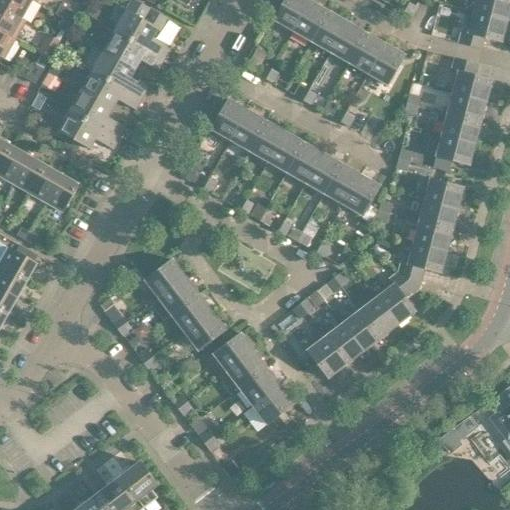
[(0,0),(0,4),(23,17),(32,0),(0,0)]
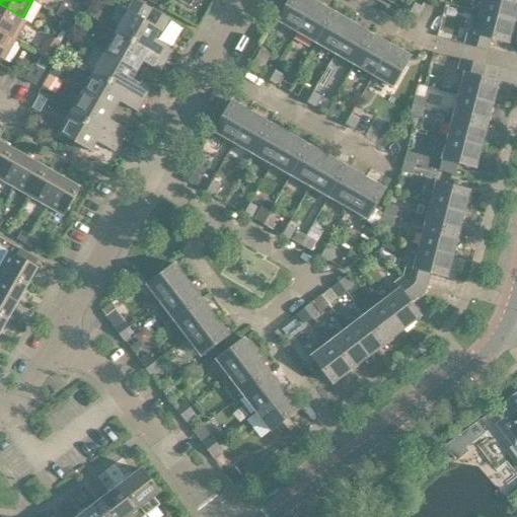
[(134,0),(129,9),(117,30),(167,59),(173,49),(156,39),(161,29),(164,31),(171,19),(138,0),(134,0)]
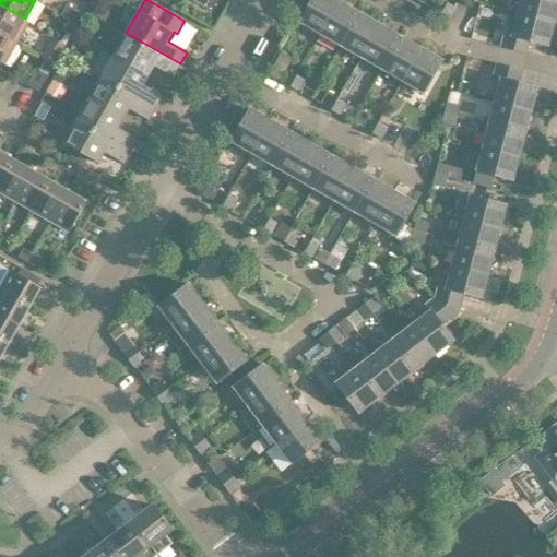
[(340,0),(310,0),(299,21),(321,33),(340,0)]
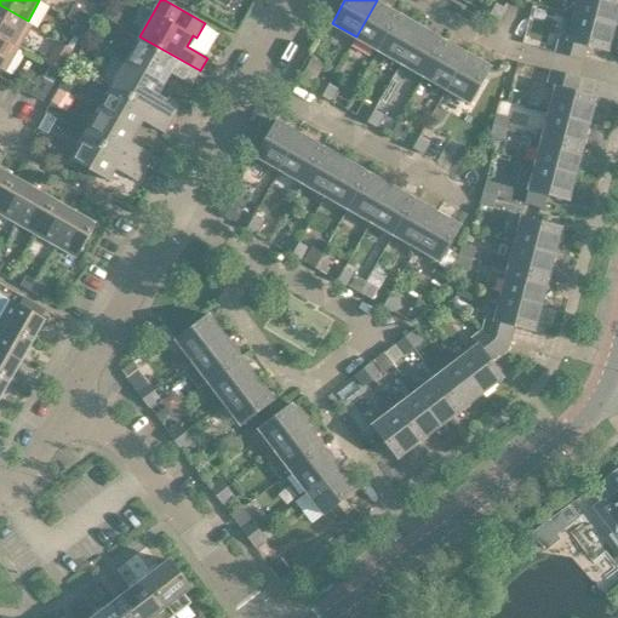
[(399,13),(377,0),(356,36),(378,50),(399,13)]
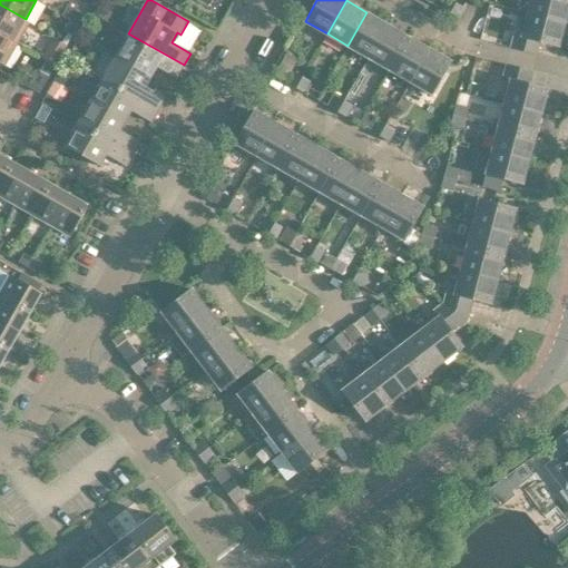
[(443,0),(440,8),(460,20),(467,8),(453,0),(443,0)]
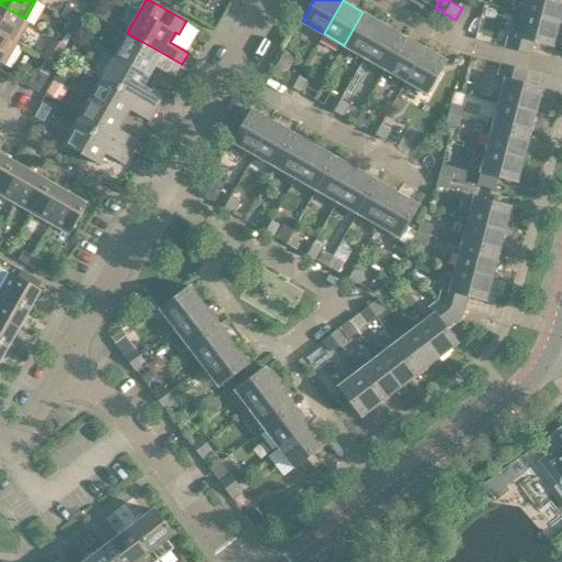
[(560,22),(561,15),(561,0),(526,0),(522,12),(560,22)]
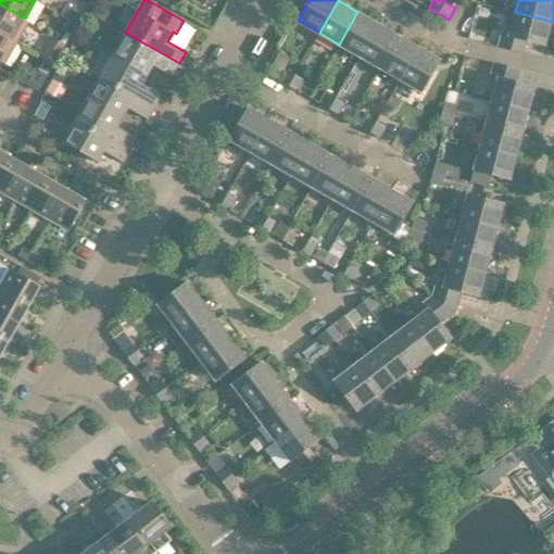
[(29,21),(25,19),(0,4),(0,30),(13,38),(17,40),(29,21)]
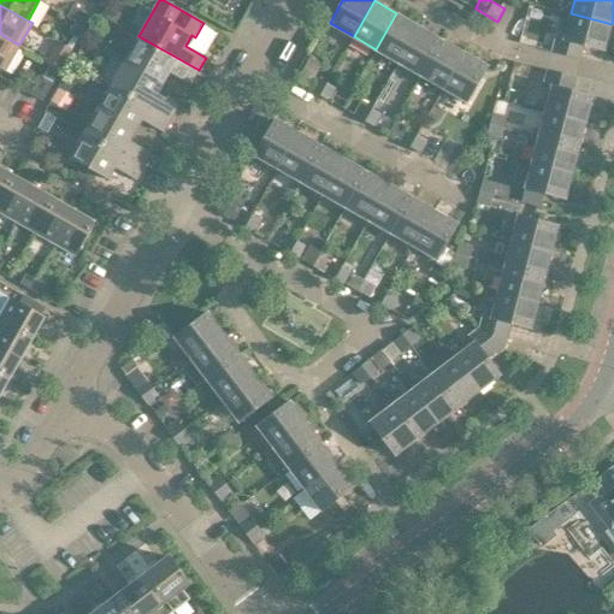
[(104,9),(101,13),(116,22),(122,12),(116,9),(113,13),(104,9)]
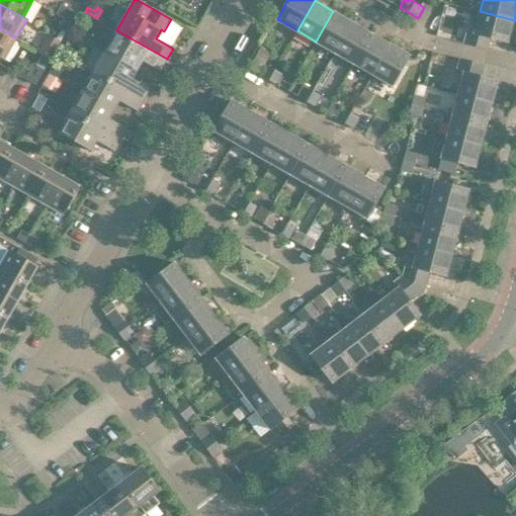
[(69,8),(64,16),(72,21),(77,12),(69,8)]
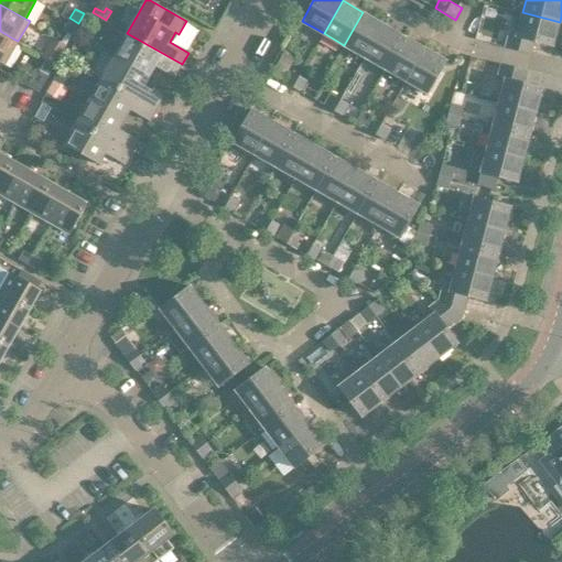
[(344,45),(365,56),(384,24),(363,12),(344,45)]
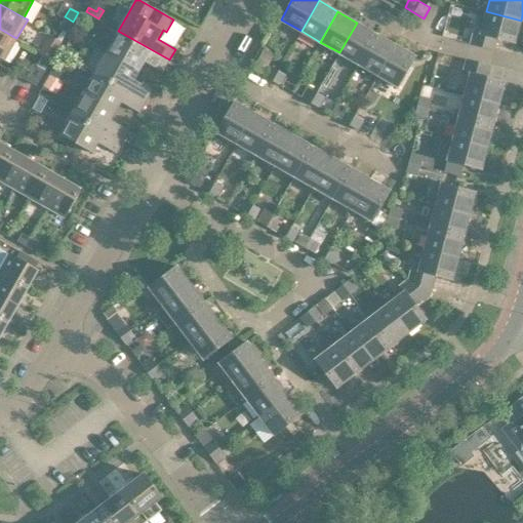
[(515,42),(521,21),(486,11),(481,33),(474,31),(471,43),(494,49),(497,38),(515,42)]
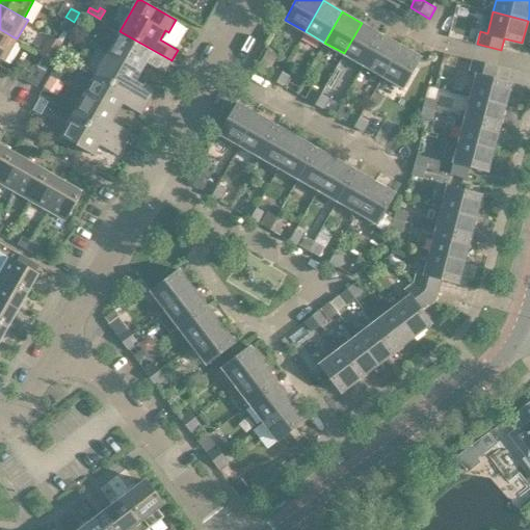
[(74,22),(65,17),(60,28),(68,32),(74,22)]
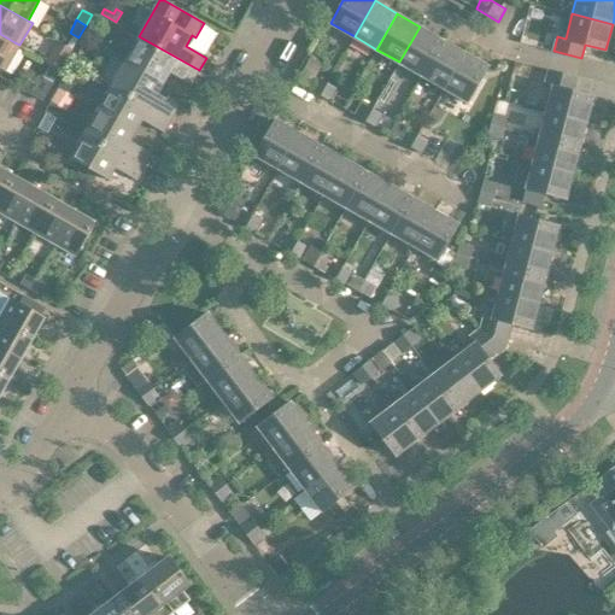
[(443,39),(420,27),(399,62),(422,75),(443,39)]
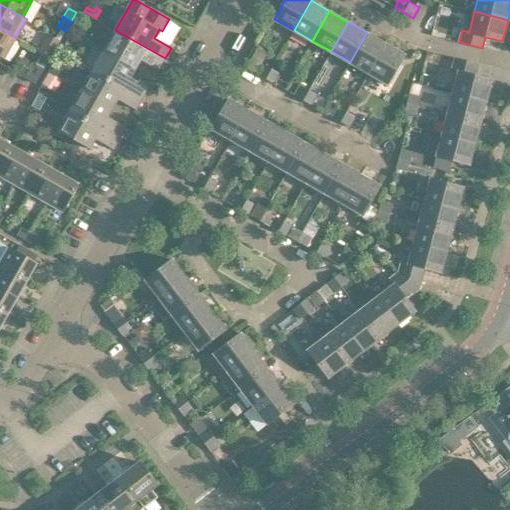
[(16,37),(12,35),(0,28),(0,55),(4,58),(16,37)]
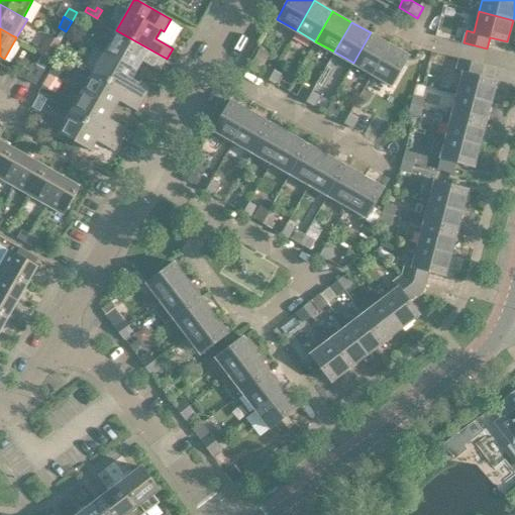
[(167,59),(116,30),(105,50),(137,69),(142,60),(161,70),(167,59)]
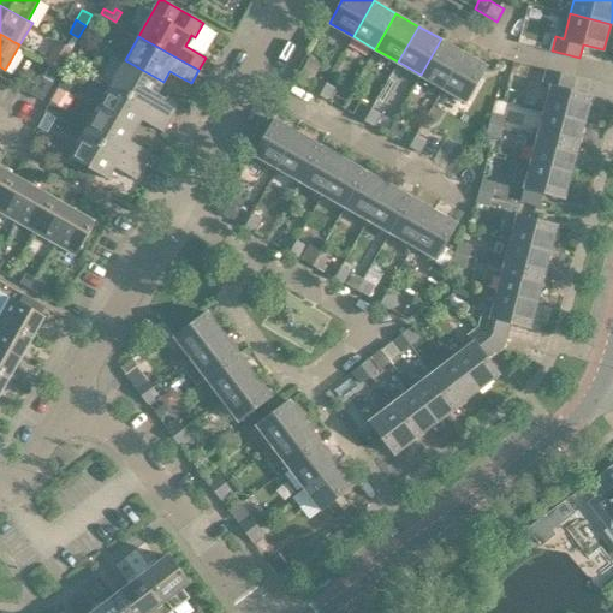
[(421,75),(444,88),(464,52),(441,39),(421,75)]
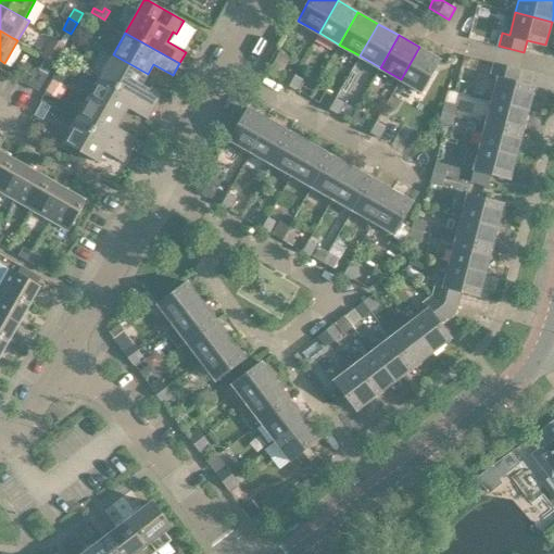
[(43,55),(47,58),(55,62),(66,42),(54,36),(43,55)]
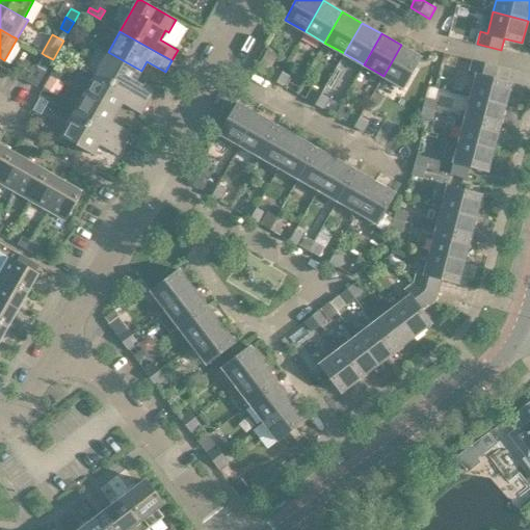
[(63,53),(71,57),(75,50),(68,45),(63,53)]
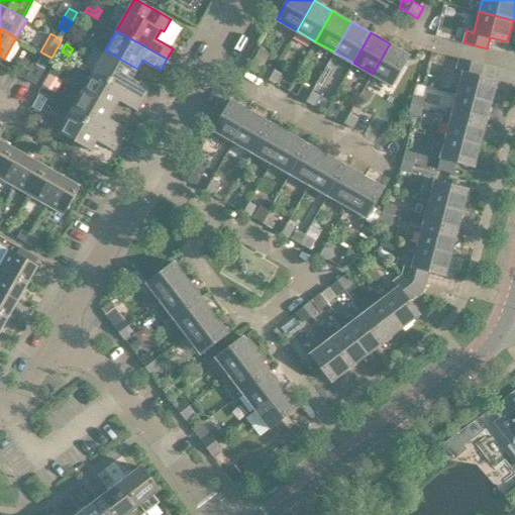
[(409,55),(390,43),(373,74),(392,85),(409,55)]
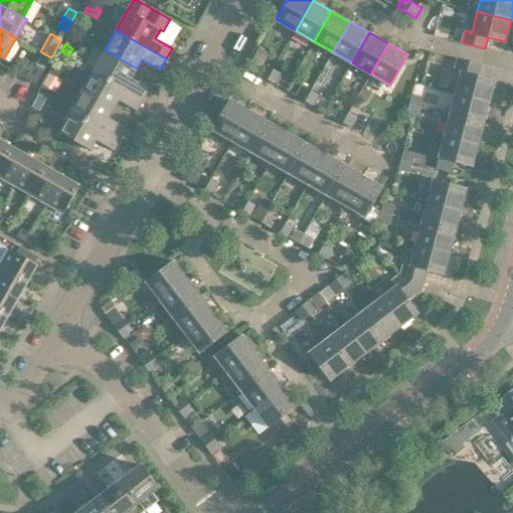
[(137,68),(105,50),(94,69),(144,99),(150,88),(132,77),(137,68)]
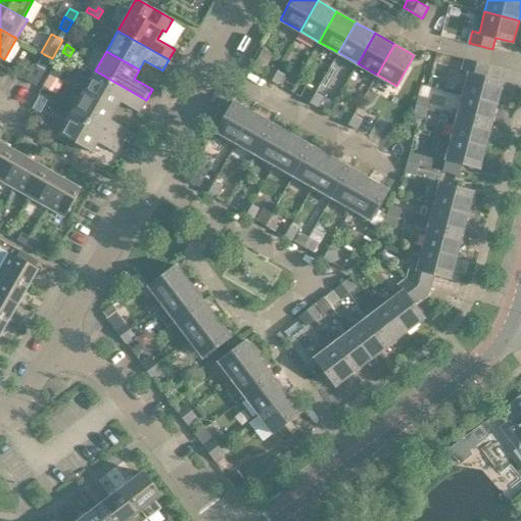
[(40,81),(52,58),(44,54),(38,64),(36,63),(29,75),(40,81)]
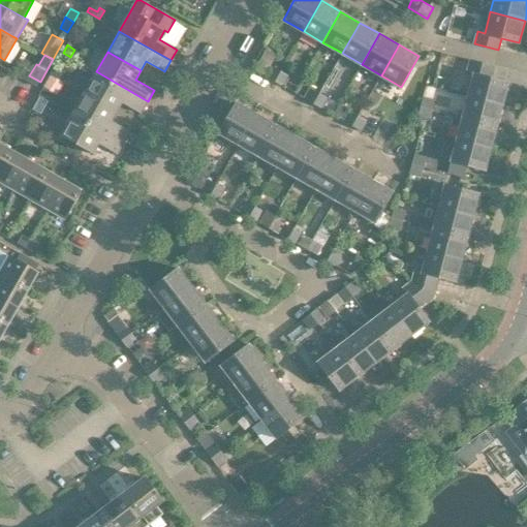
[(508,82),(491,76),(495,65),(470,59),(467,71),(474,72),(468,94),(503,103),(508,82)]
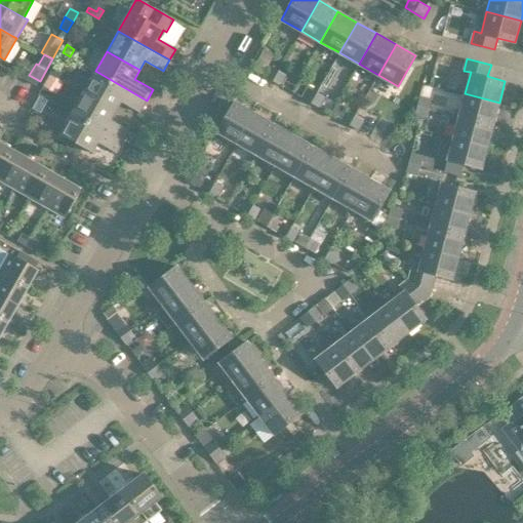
[(57,62),(51,72),(59,77),(66,67),(57,62)]
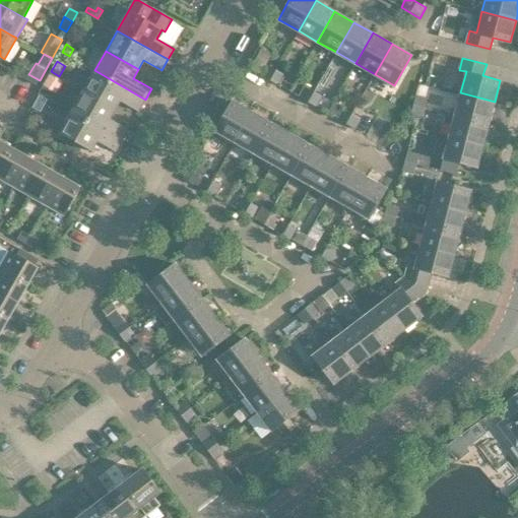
[(261,74),(270,80),(276,69),(267,64),(261,74)]
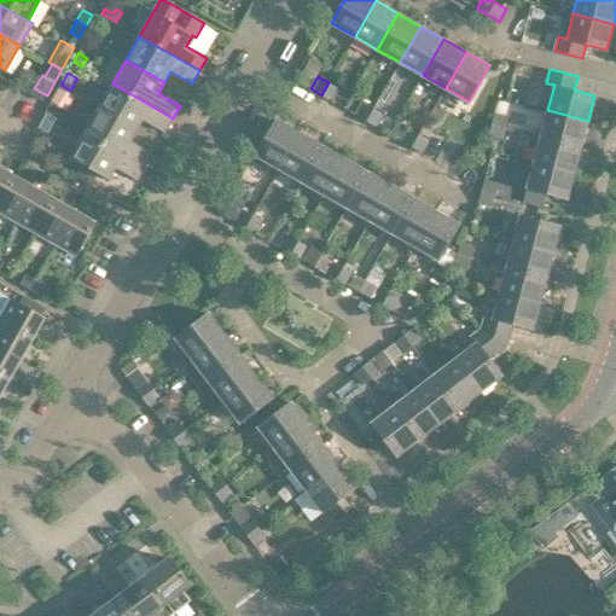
[(340,89),(329,82),(321,96),(332,102),(340,89)]
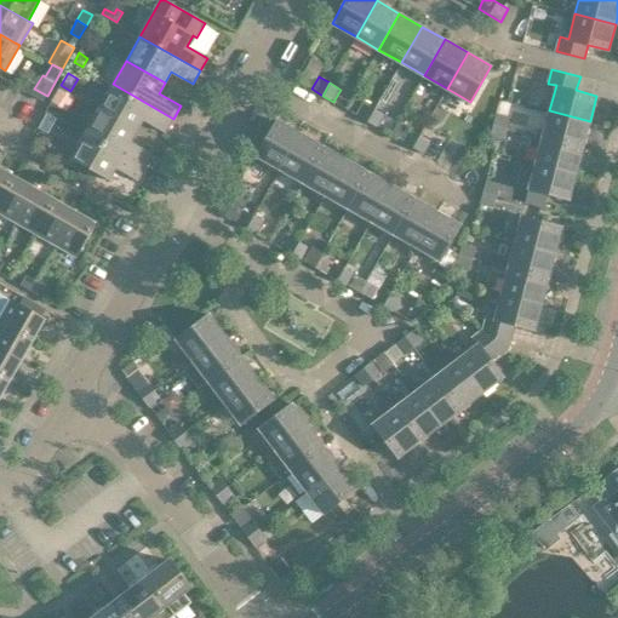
[(113,84),(98,108),(138,131),(144,119),(166,131),(173,119),(113,84)]
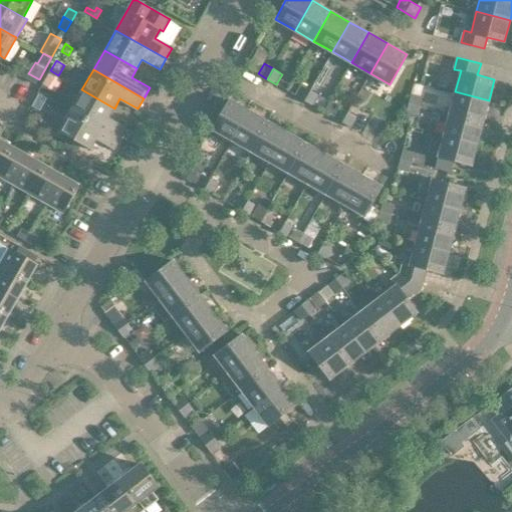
[(56,75),(49,71),(43,82),(50,86),(56,75)]
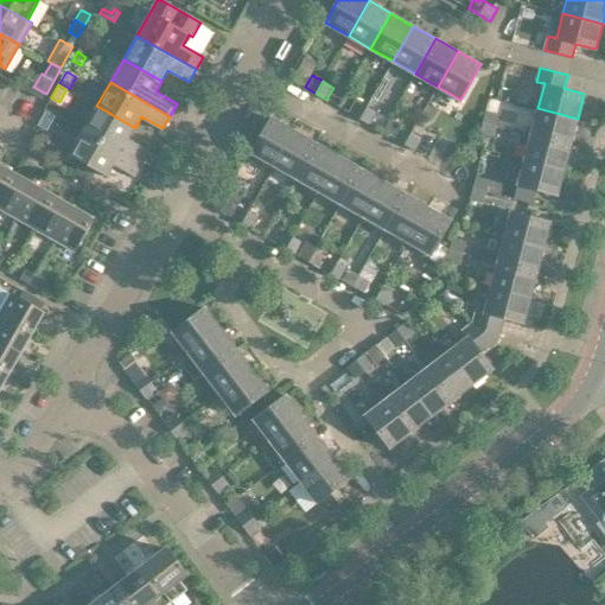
[(350,113),(361,119),(367,107),(357,101),(350,113)]
